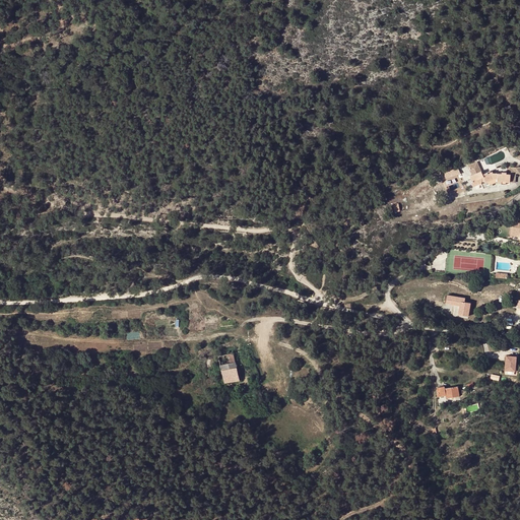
[(473,182),(471,183),(473,187),(478,184),(481,184),(481,182),(485,182),(494,178),(497,179),(497,182),(502,182),(502,181),(506,181),(506,182),(510,182),(516,183),(516,175),(516,174),(519,174),(519,168),(510,168),(510,175),(507,174),(507,173),(502,173),(502,174),(493,174),(493,172),(491,173),(490,172),(482,175),(481,172),(481,171),(477,161),(467,166),(472,176),(470,177),(472,180),(473,182)]
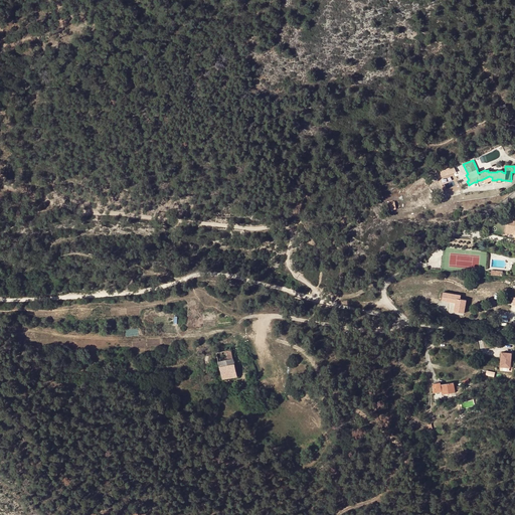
[(442,184),(458,179),(454,166),(438,171),(442,184)]
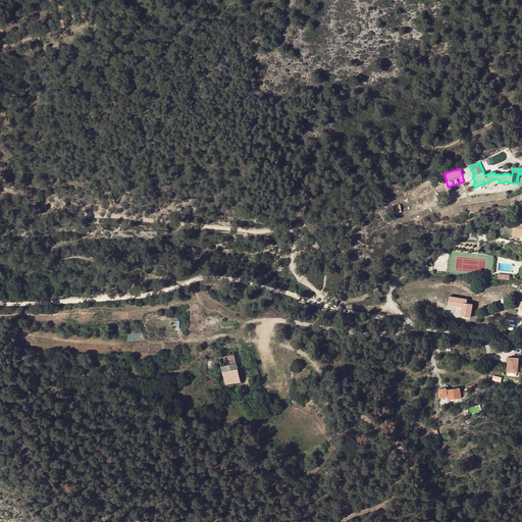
[(455,315),(468,317),(470,304),(464,303),(465,298),(449,295),(447,303),(456,304),(455,315)]
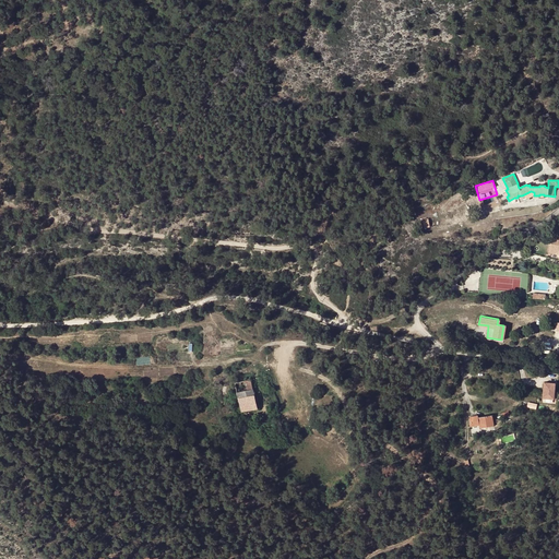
[(236,383),(238,392),(253,389),(251,379),(236,383)]
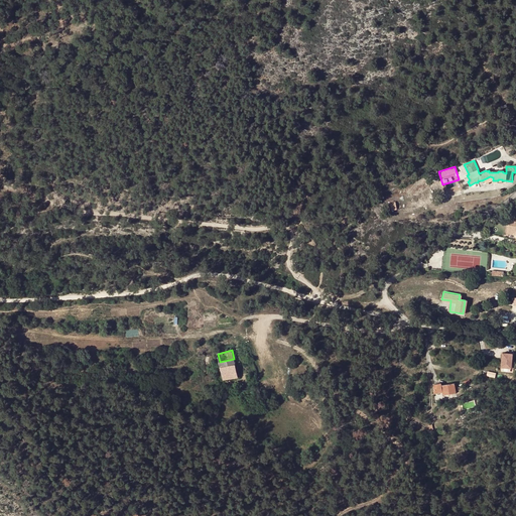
[(512,354),(502,354),(501,368),(511,369),(512,354)]
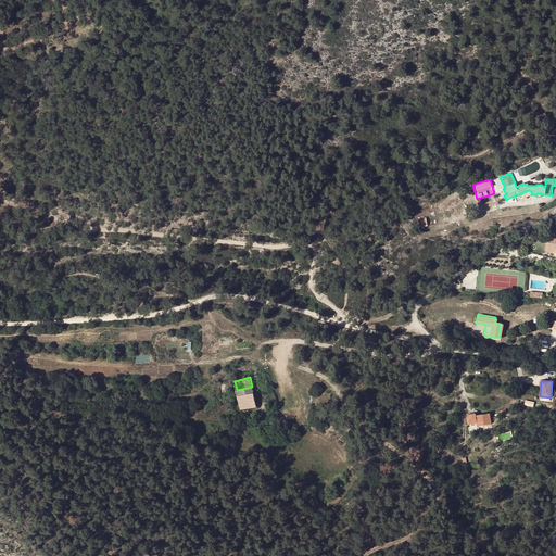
[(256,403),(255,400),(252,387),(237,390),(238,396),(241,408),(250,407),(252,412),(261,411),(261,413),(267,412),(266,408),(265,402),(264,402),(256,403)]
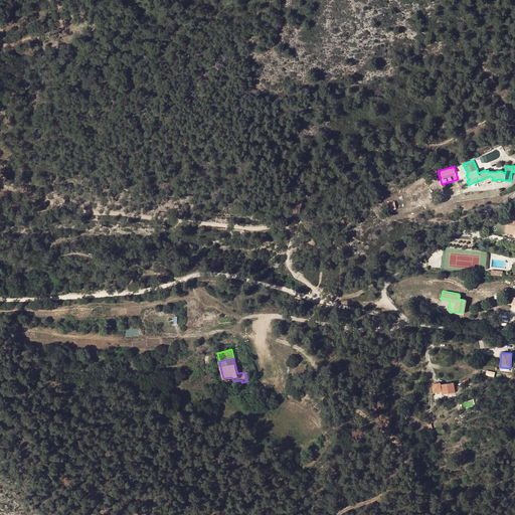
[(441,382),(433,383),(435,392),(443,391),(443,394),(456,392),(454,382),(442,384),(441,382)]
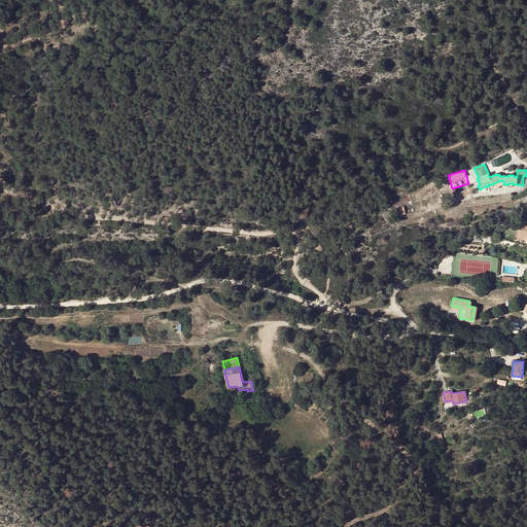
[(473,418),(486,414),(484,408),(471,412),(473,418)]
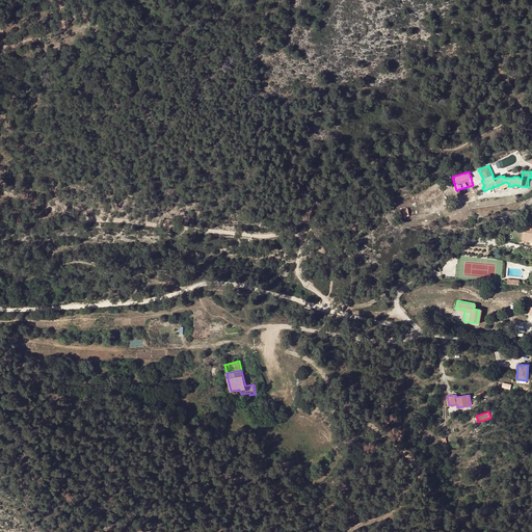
All buildings are outlined.
